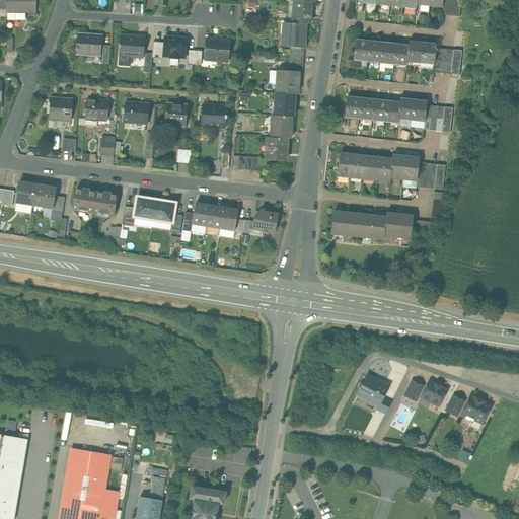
[(6,0),(6,16),(6,17),(7,17),(9,20),(24,20),(25,17),(25,12),(34,12),(34,13),(35,13),(35,0),(6,0)]
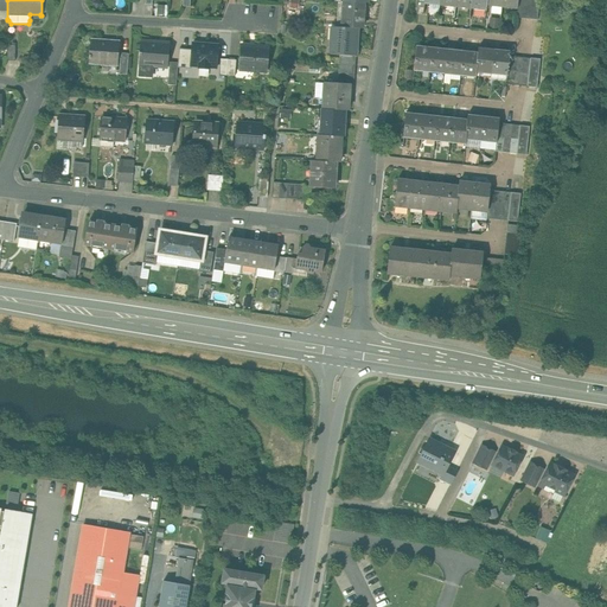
[(486,0),(471,0),(471,8),(486,11),(486,6),(486,0)]
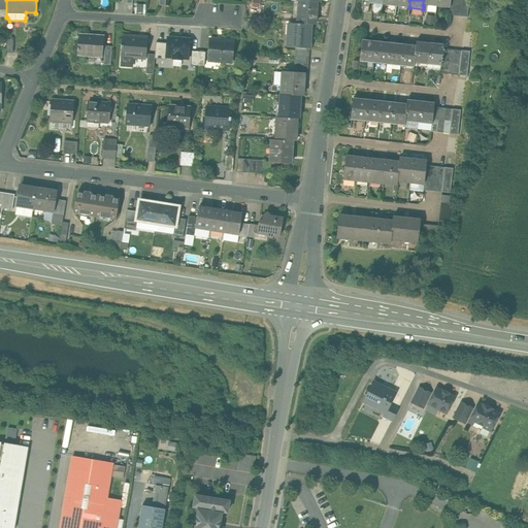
[(317,2),(301,1),(299,24),(311,25),(315,25),(317,2)]
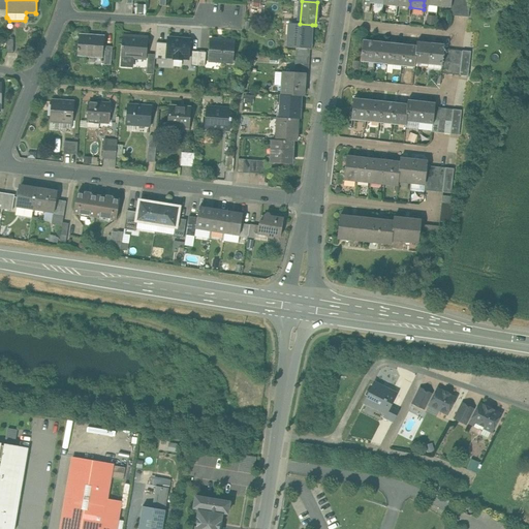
[(300,24),(288,24),(287,48),(296,48),(296,49),(310,49),(312,25),(300,24)]
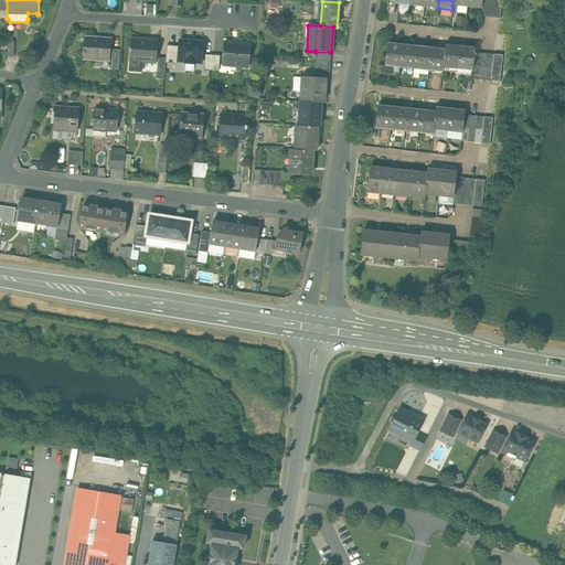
[(112,39),(85,36),(84,51),(83,51),(83,55),(84,55),(83,59),(109,62),(109,54),(110,50),(112,39)]
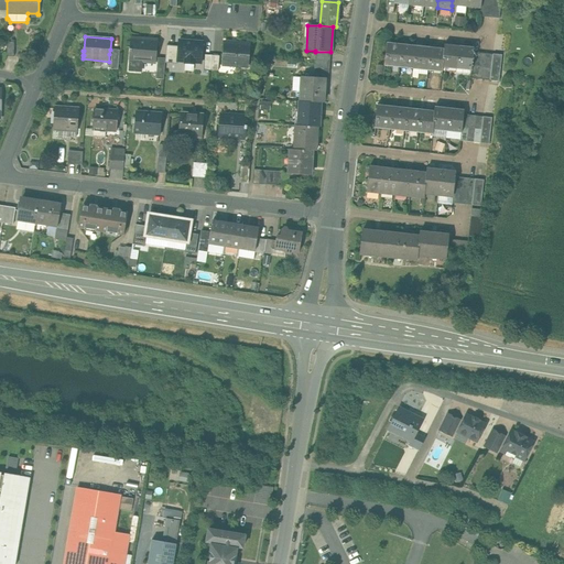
[(158,41),(132,39),(131,50),(130,49),(130,52),(131,52),(129,71),(140,72),(141,62),(155,63),(158,41)]
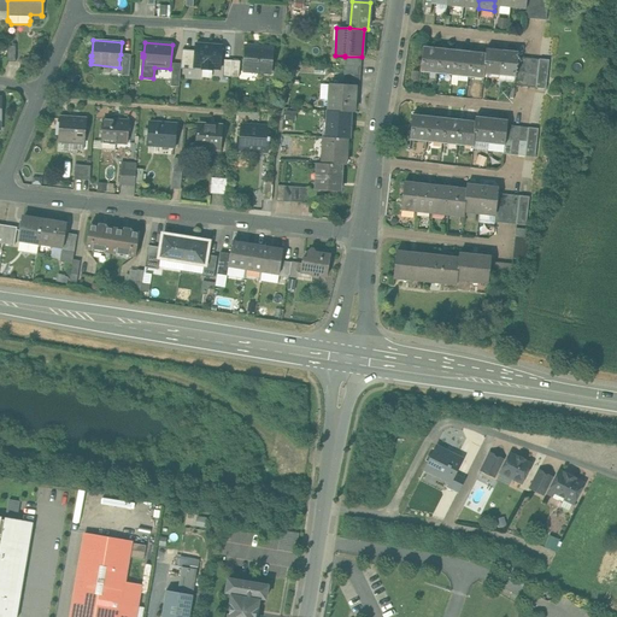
[(222,46),(195,45),(194,66),(203,68),(203,70),(212,70),(212,69),(221,69),(222,46)]
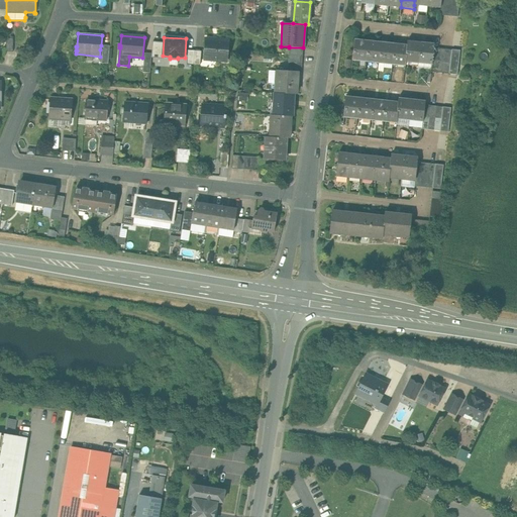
[(229,40),(206,38),(204,60),(227,62),(229,40)]
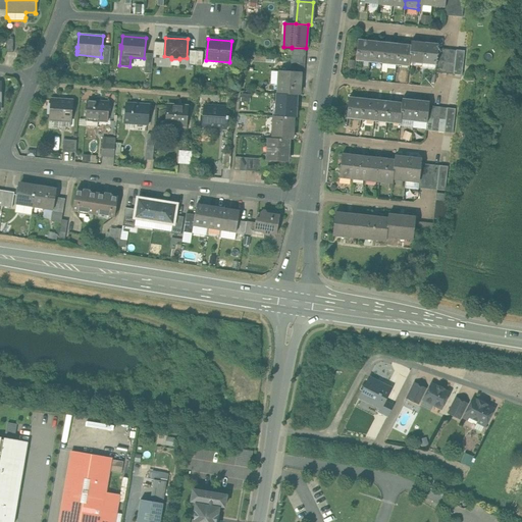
[(372,41),(358,40),(355,60),(369,62),(372,41)]
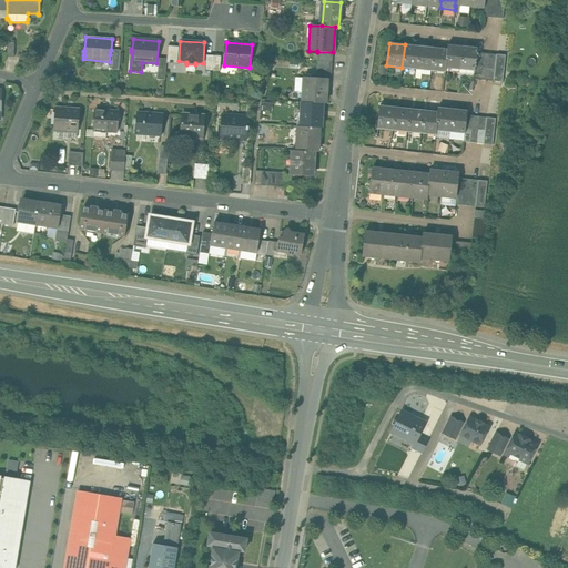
[(418,46),(405,44),(402,68),(416,69),(418,46)]
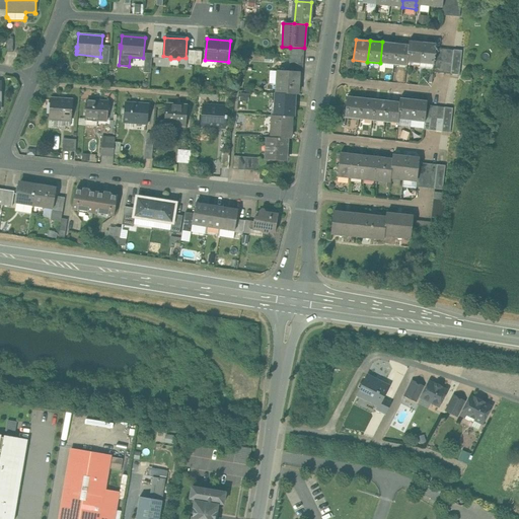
[(423,43),(410,41),(409,45),(406,62),(420,63),(423,43)]
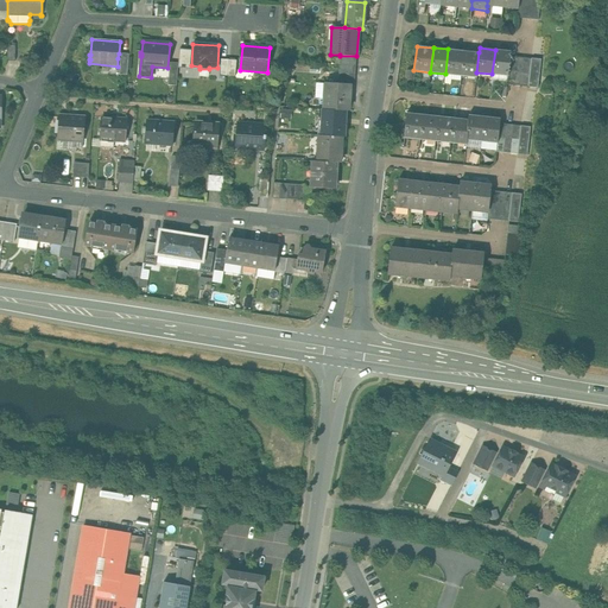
[(463,51),(448,49),(445,74),(461,76),(463,51)]
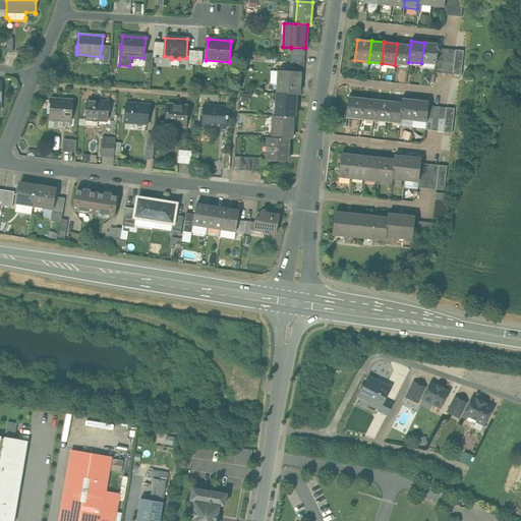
[(438,44),(424,43),(421,63),(436,65),(436,60),(437,48),(438,44)]
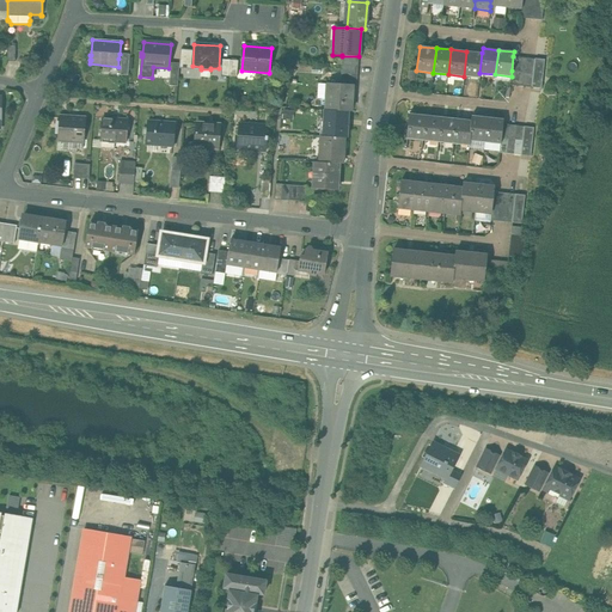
[(482,53),(466,51),(464,77),(479,78),(479,73),(482,53)]
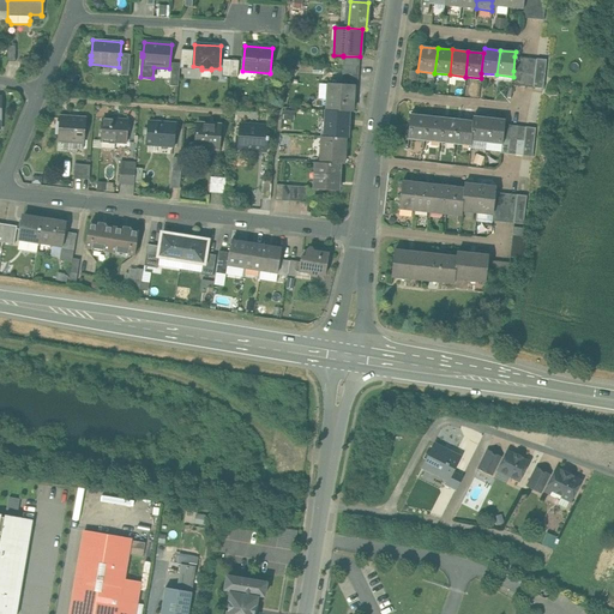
[(131,54),(120,54),(119,59),(121,59),(120,76),(128,76),(131,54)]
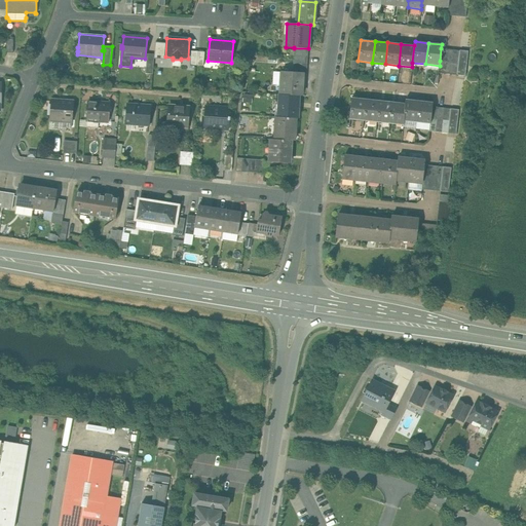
[(308,48),(294,48),(294,57),(308,58),(308,48)]
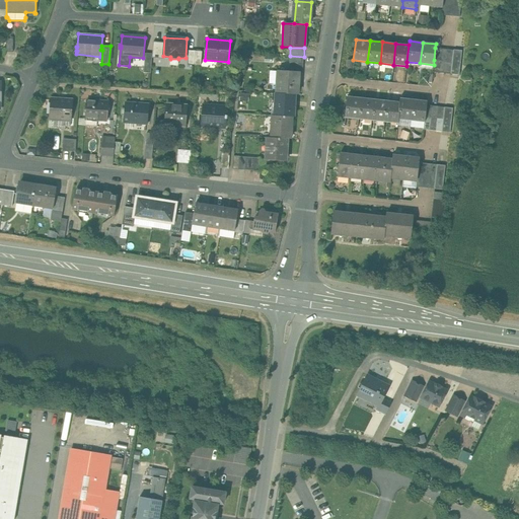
[(152,54),(145,54),(144,68),(151,68),(152,54)]
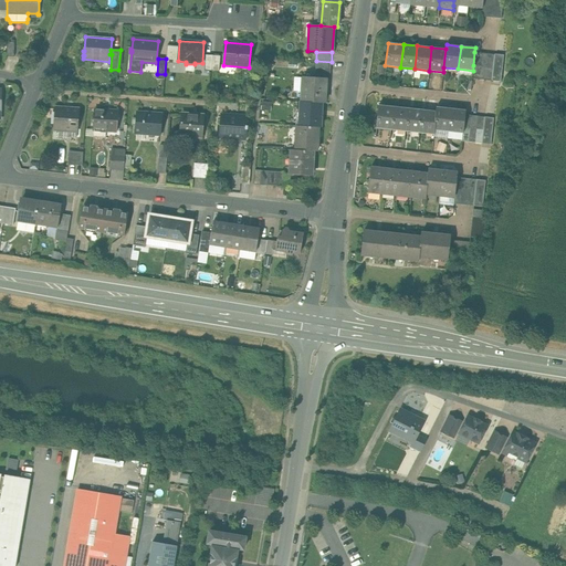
[(331,69),(316,67),(315,79),(326,79),(331,80),(331,69)]
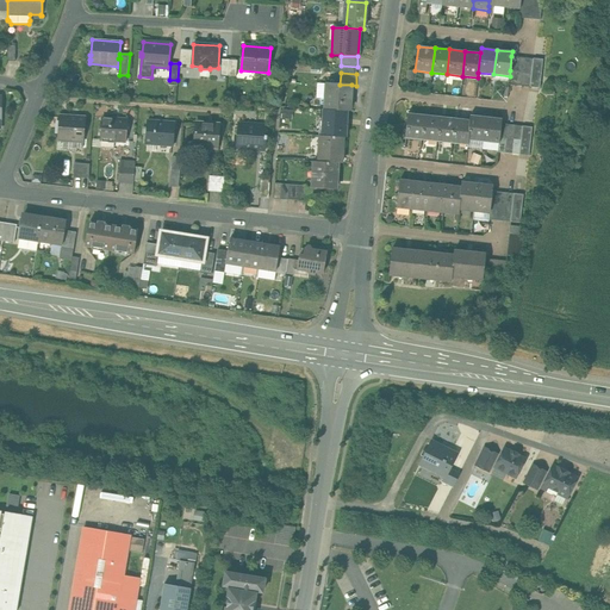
[(340,85),(328,83),(325,110),(347,111),(350,111),(352,85),(340,85)]
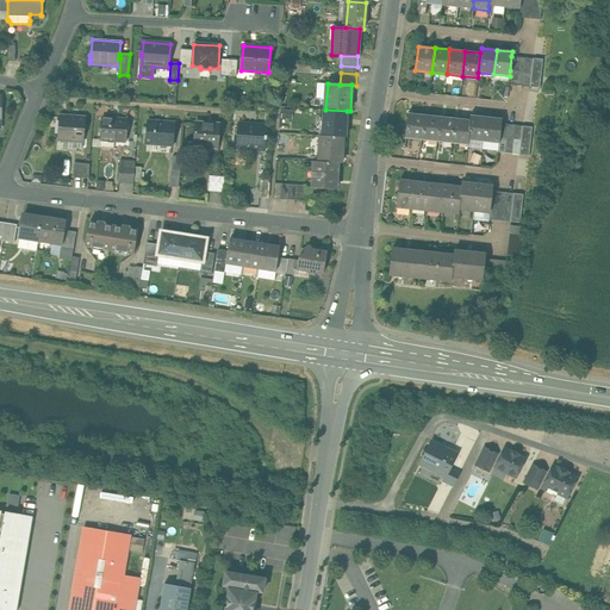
[(325,110),(323,110),(322,136),(343,137),(346,137),(347,111),(325,110)]
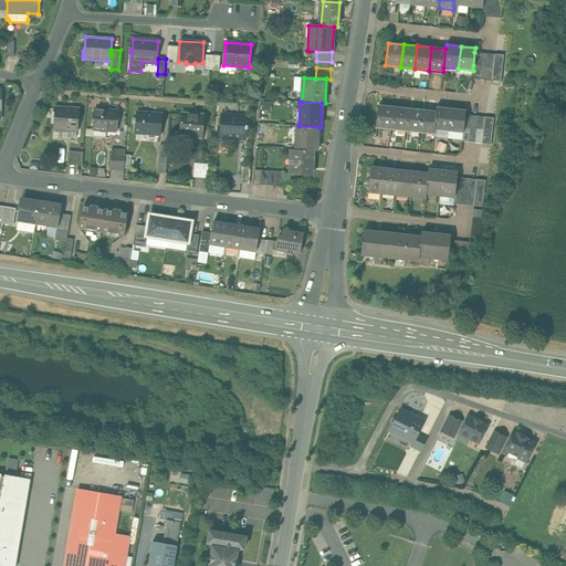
[(394,107),(378,105),(376,128),(383,129),(383,126),(390,127),(390,129),(394,107)]
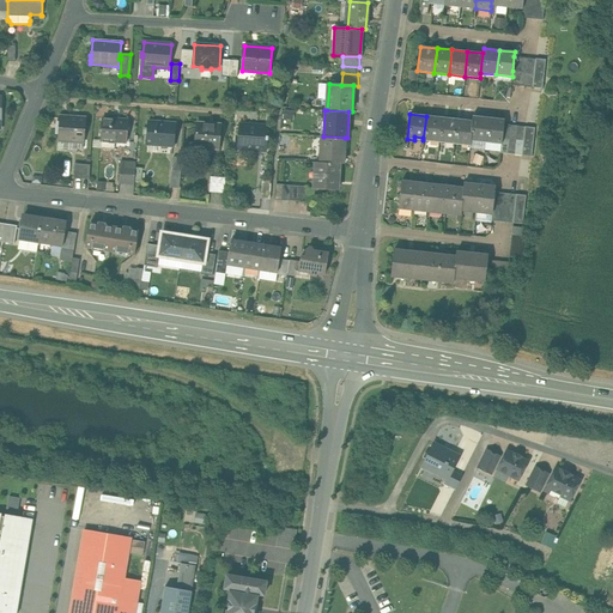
[(85,119),(59,116),(59,117),(60,117),(58,138),(58,139),(84,141),(85,119)]
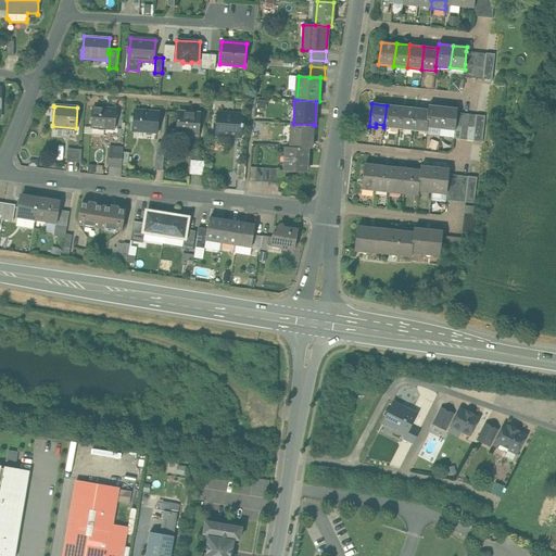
[(401,106),(387,105),(383,127),(390,128),(390,125),(397,126),(397,129),(401,106)]
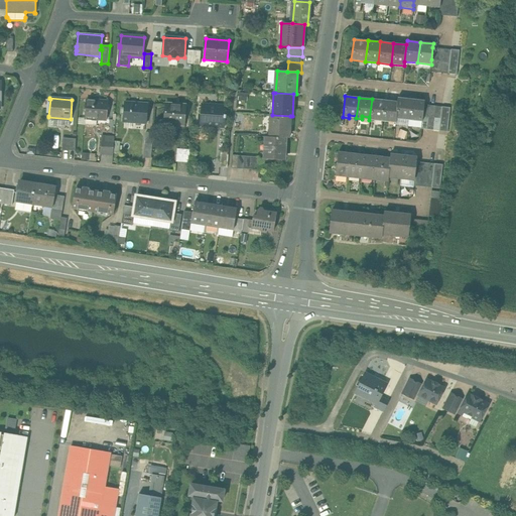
[(411,99),(398,98),(397,102),(396,119),(401,120),(401,117),(408,118),(408,120),(411,99)]
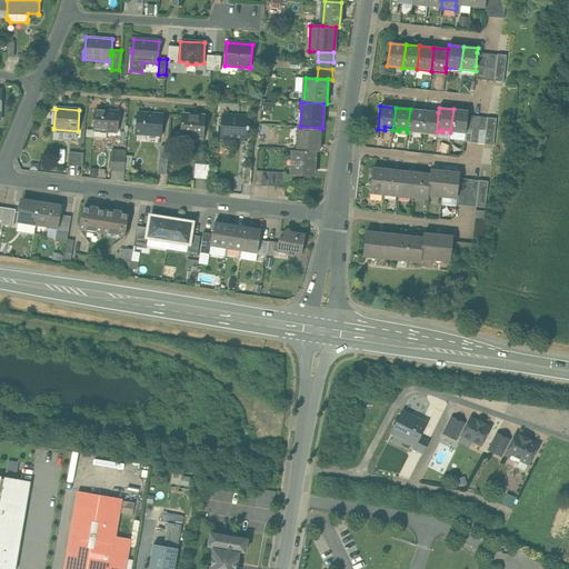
[(425,110),(410,109),(407,132),(413,132),(413,130),(421,131),(421,133),(425,110)]
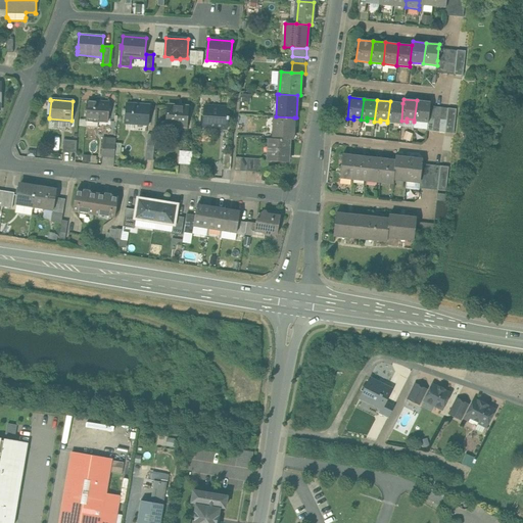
[(430,102),(417,100),(414,122),(420,123),(420,120),(427,121),(427,124),(428,124),(428,119),(430,106),(430,102)]
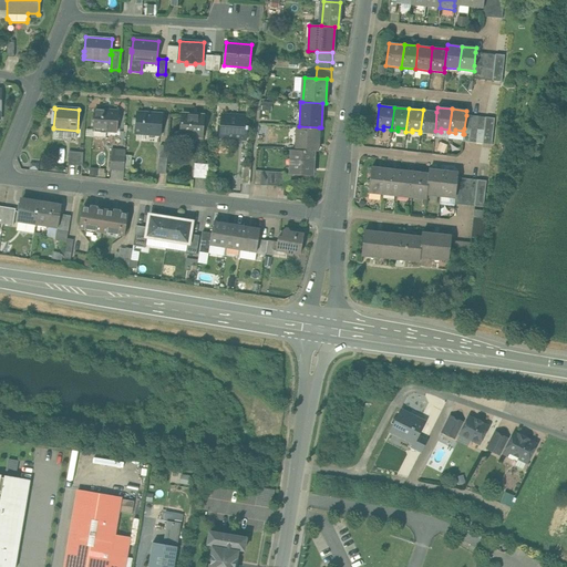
[(104,131),(106,111),(94,110),(93,130),(104,131)]
